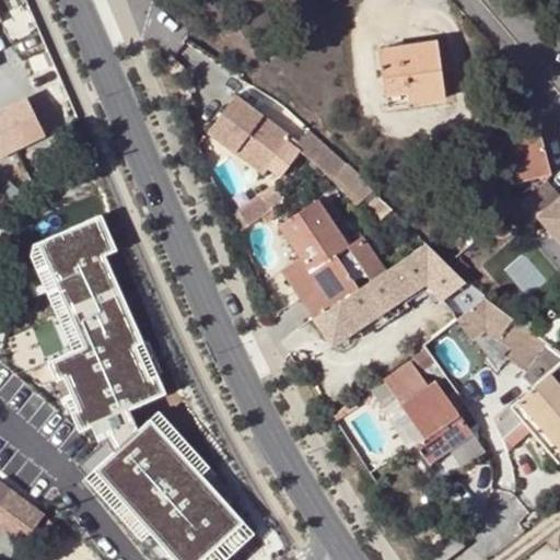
[(439,42),(382,48),(388,95),(389,106),(408,104),(447,98),(439,42)]
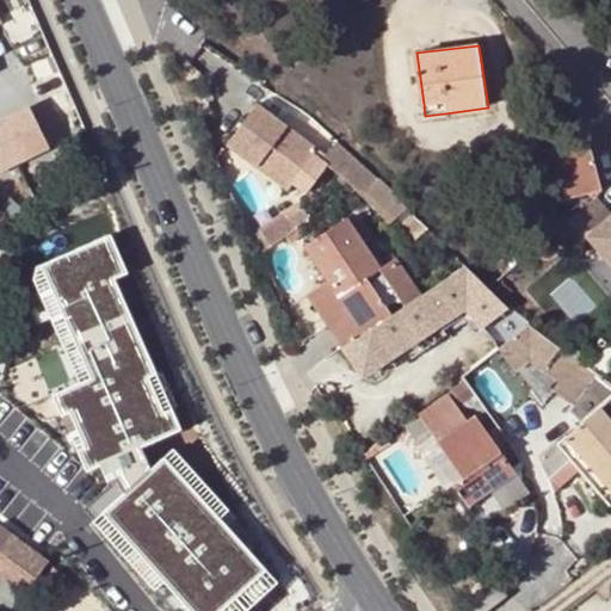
[(298,179),(323,148),(264,103),(234,142),(263,164),(267,158),(298,179)]
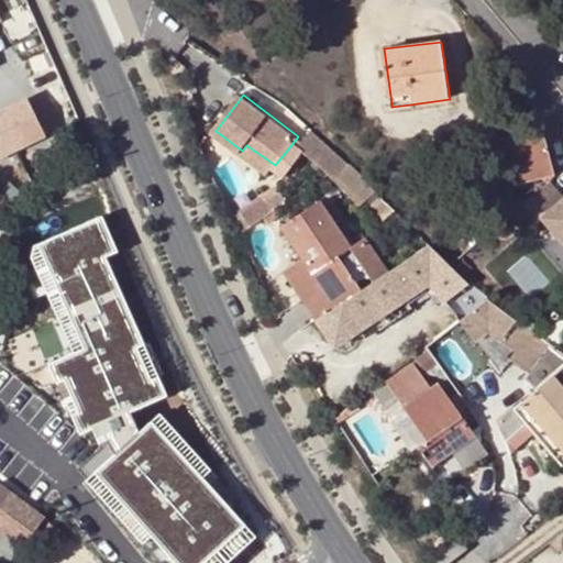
[(28,99),(0,111),(0,157),(45,138),(28,99)]
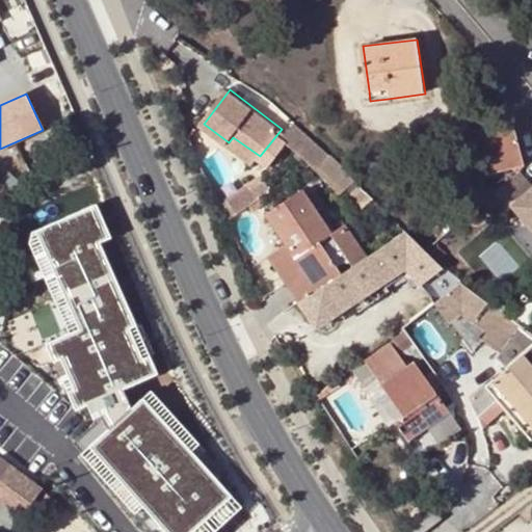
[(513,114),(509,114),(480,121),(494,174),(525,165),(513,114)]
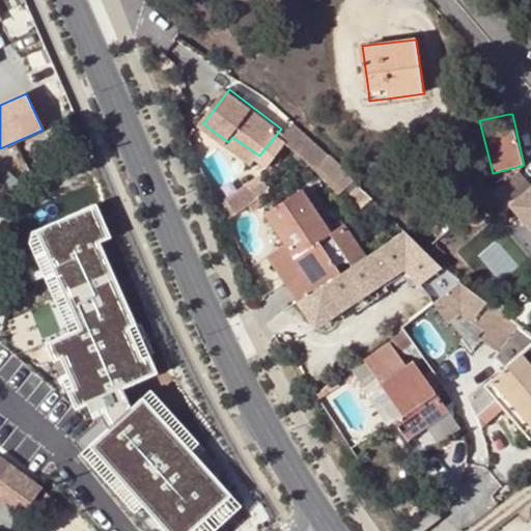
[(283,136),(309,161),(320,149),(325,145),(297,120),(283,136)]
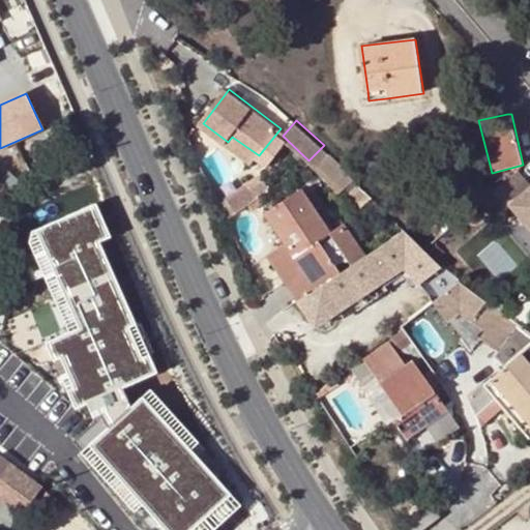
[(254,163),(259,155),(232,137),(228,142),(254,163)]
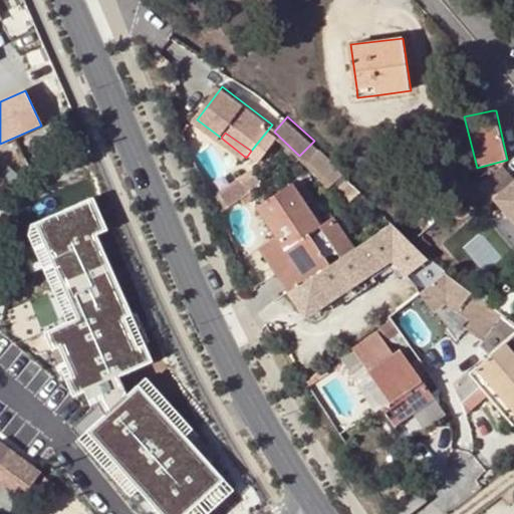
[(310,145),(320,153),(322,151),(314,141),(310,145)]
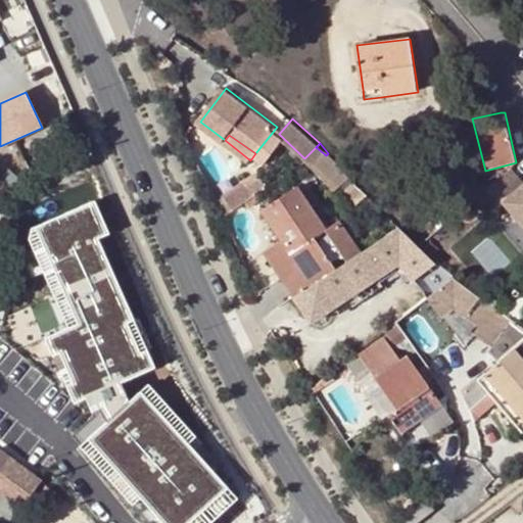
[(314,169),(326,155),(316,147),(304,158),(310,163),(314,169)]
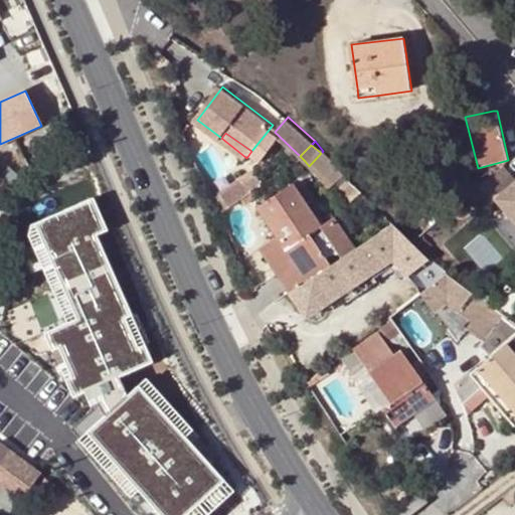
[(336,184),(354,203),(364,192),(323,151),(321,153),(309,166),(331,189),(336,184)]
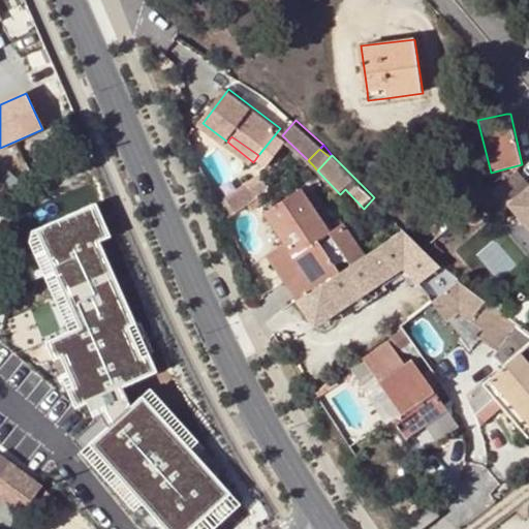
[(528,188),(528,189),(515,173),(489,194),(504,211),(507,209),(528,231),(528,188)]
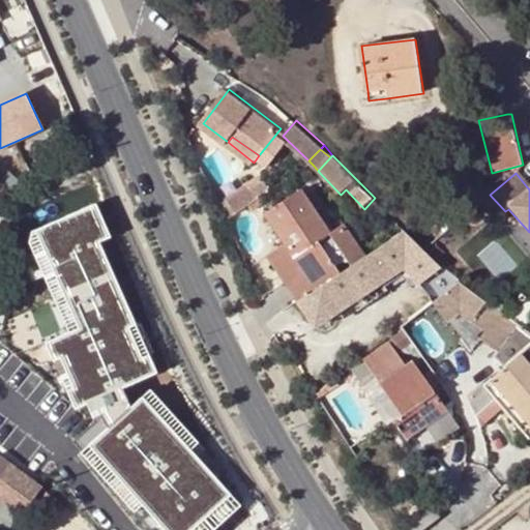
[(232,197),(243,210),(265,197),(251,181),(232,197)]
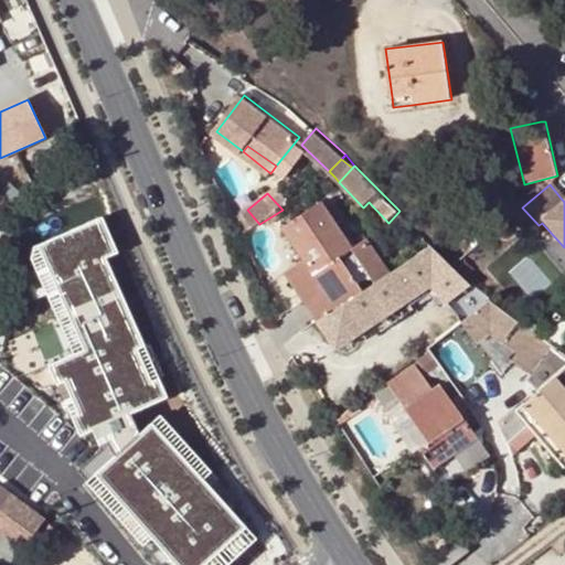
[(285,275),(317,321),(376,283),(323,203),(284,230),(305,262),(285,275)]
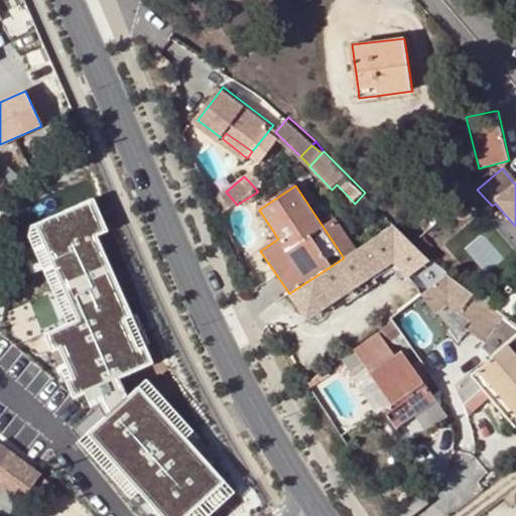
[(236,206),(237,205),(226,191),(219,197),(228,211),(236,206)]
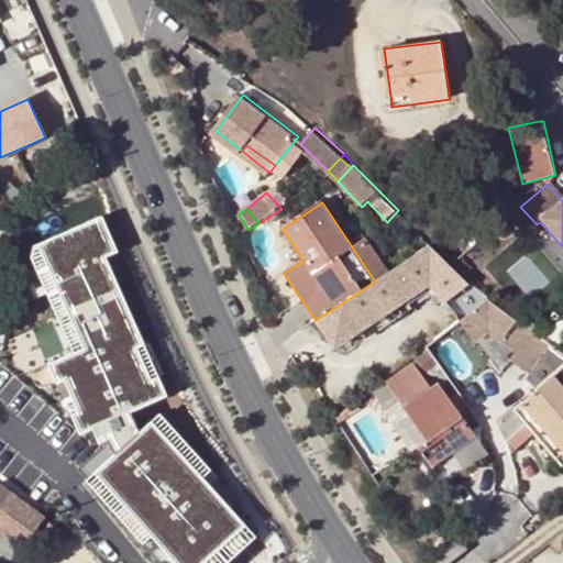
[(274,214),(278,220),(285,214),(282,209),(274,214)]
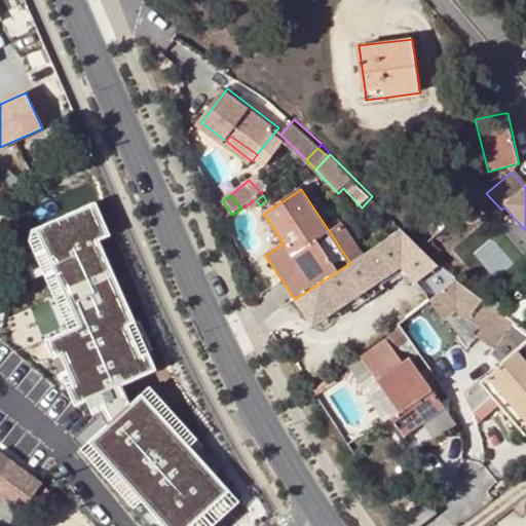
[(251,211),(260,205),(256,200),(247,205),(251,211)]
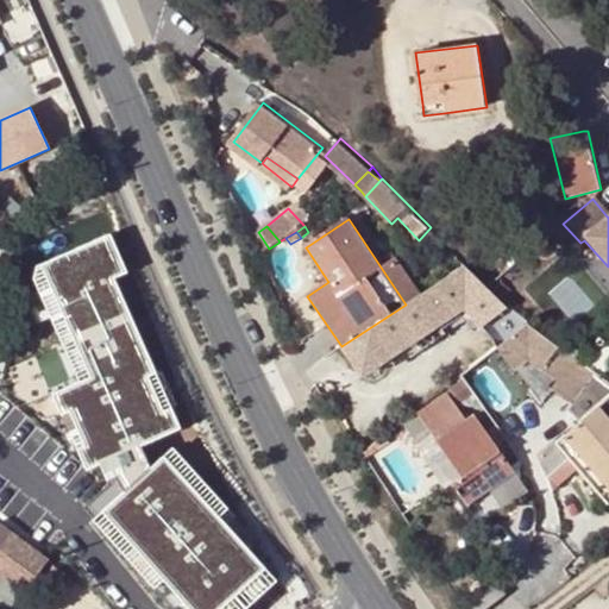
[(168,584),(190,608),(252,608),(281,582),(165,459),(154,471),(143,450),(182,432),(173,410),(164,414),(149,381),(157,377),(113,282),(126,276),(108,238),(39,270),(90,382),(80,387),(52,399),(63,420),(70,416),(95,472),(101,470),(111,489),(104,496),(114,508),(105,516),(168,584)]
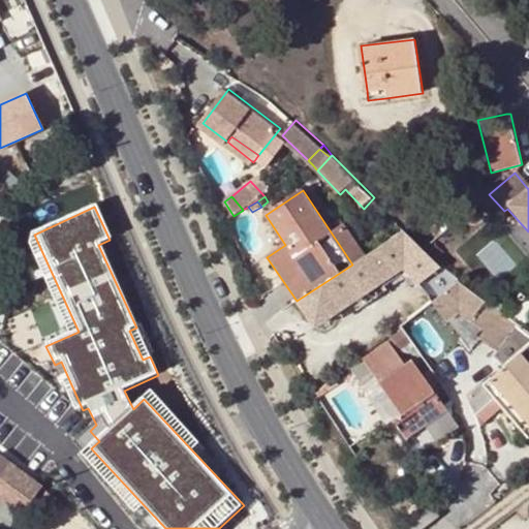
[(332,234),(352,265),(365,256),(344,225),(332,234)]
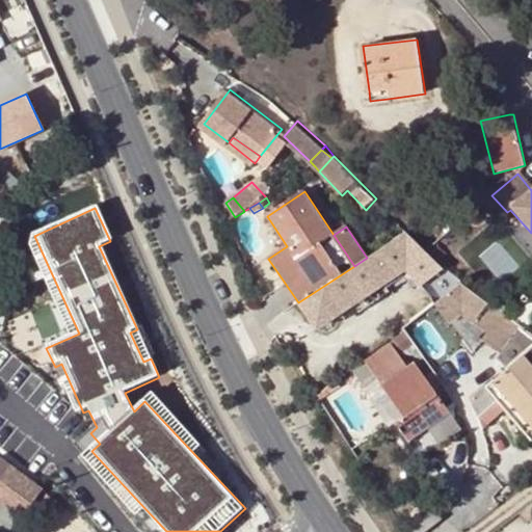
[(314,329),(338,314),(404,269),(420,287),(434,302),(459,284),(402,235),(298,302),(314,329)]
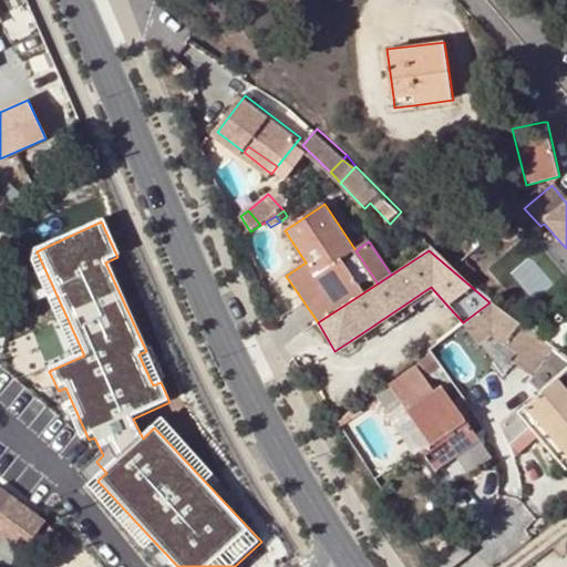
[(26,256),(74,360),(84,356),(37,251),(26,256)]
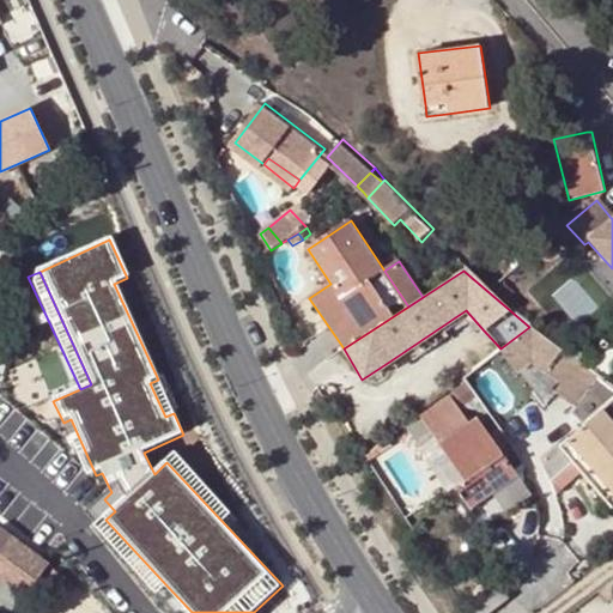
[(443,334),(463,321),(477,337),(484,331),(466,310),(389,362),(396,371),(447,339),(443,334)]
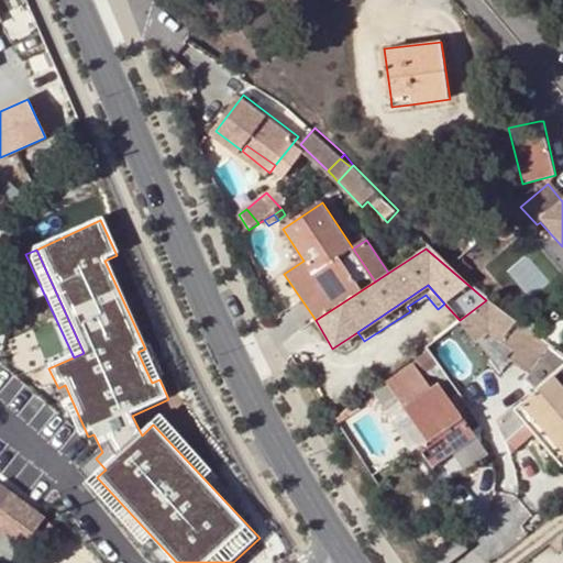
[(487,299),(460,320),(475,341),(488,332),(515,352),(509,361),(530,374),(537,364),(550,348),(487,299)]
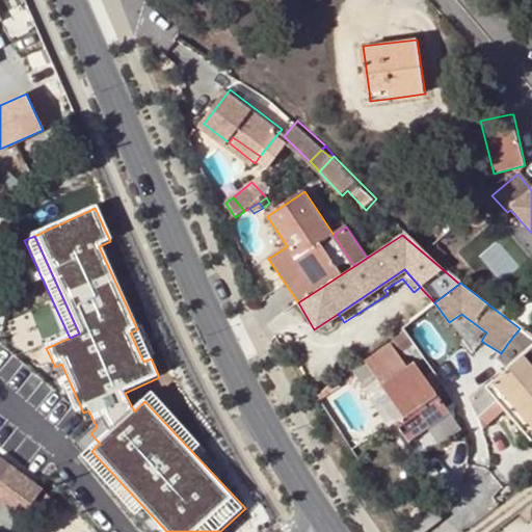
[(507,344),(517,352),(531,341),(531,338),(520,328),(507,344)]
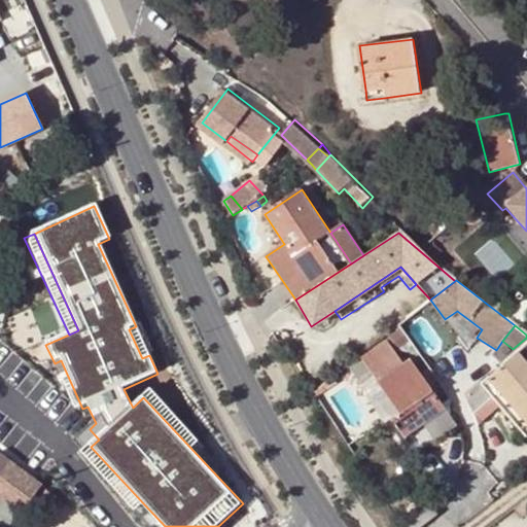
[(526,346),(526,338),(513,349),(519,353),(526,346)]
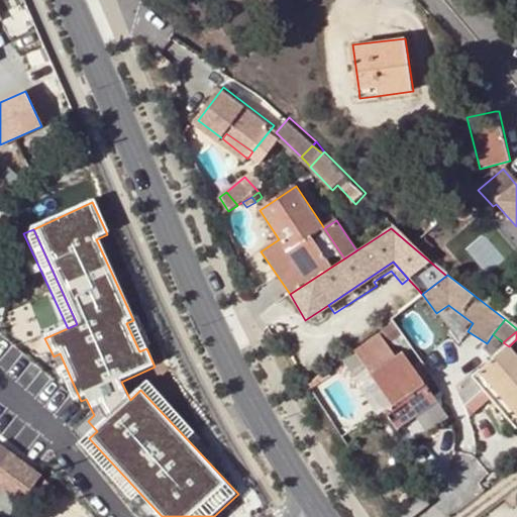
[(392,426),(431,397),(401,354),(395,357),(380,335),(354,353),(391,406),(383,412),(392,426)]
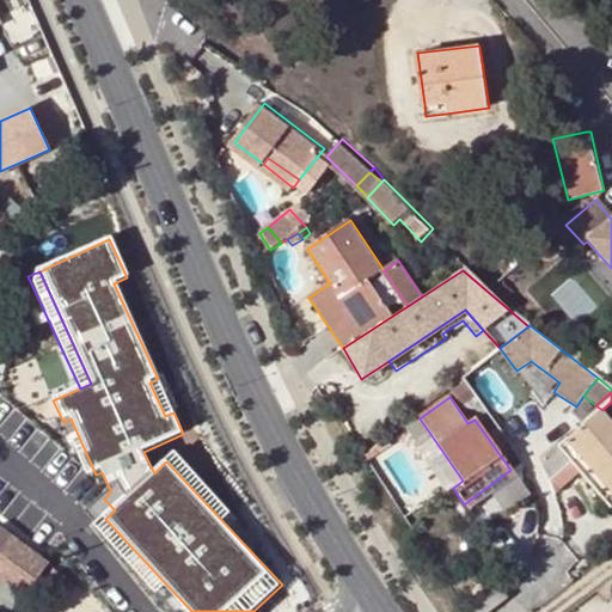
[(558,448),(594,490),(605,481),(611,490),(611,402),(603,410),(558,448)]
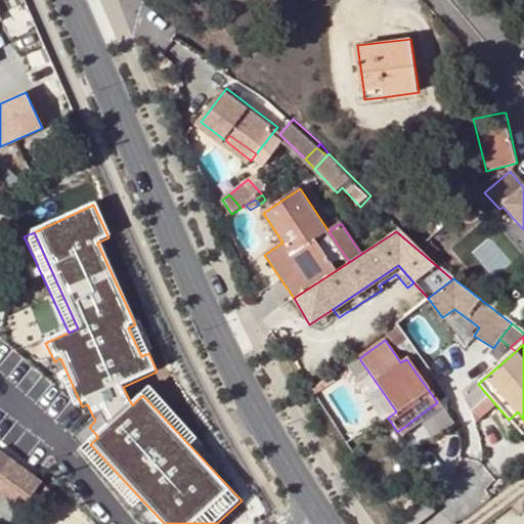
[(76,409),(82,406),(60,358),(54,361),(76,409)]
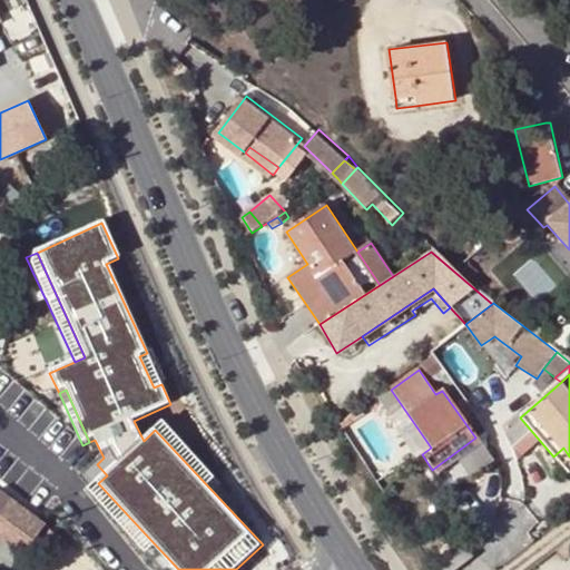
[(436,475),(480,444),(475,438),(432,470),(436,475)]
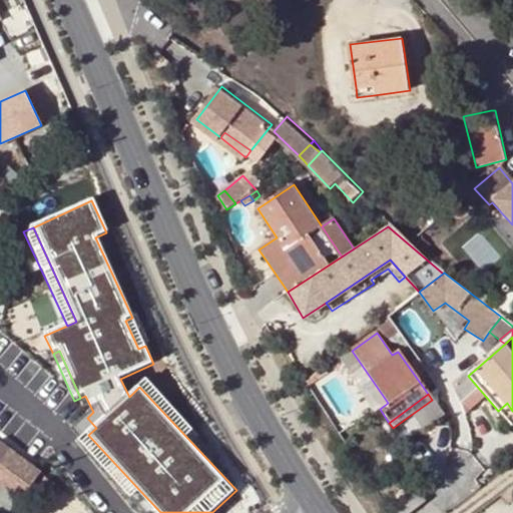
[(511,427),(512,425),(512,411),(507,403),(498,411),(511,427)]
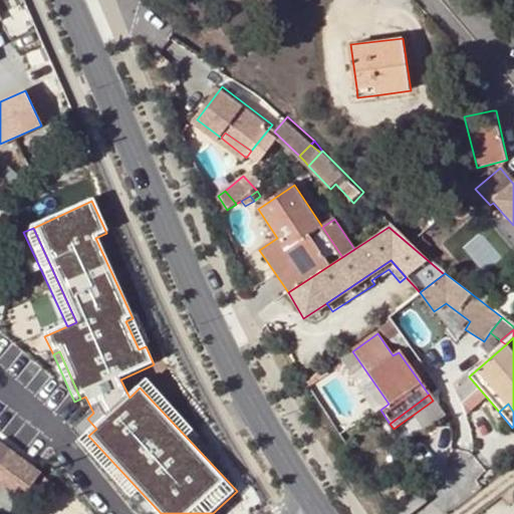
[(80,443),(134,500),(142,493),(88,436),(80,443)]
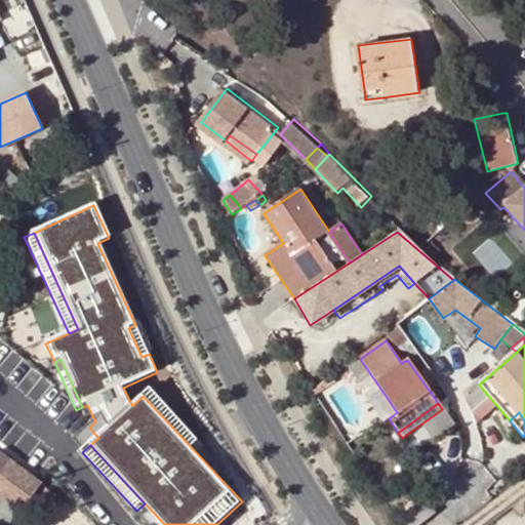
[(42,486),(39,484),(0,453),(0,479),(30,502),(42,486)]
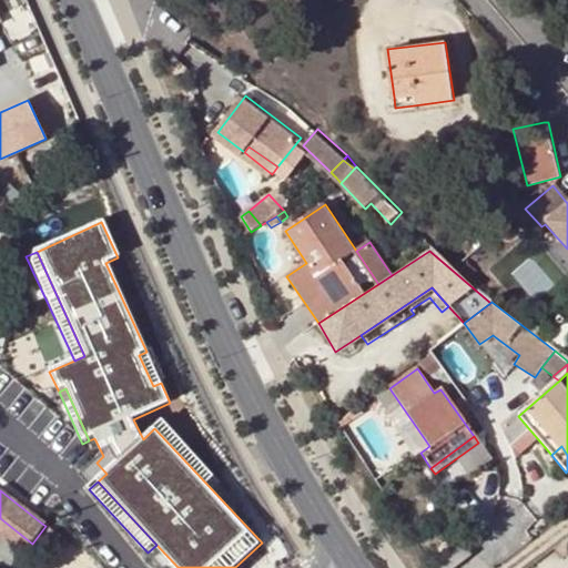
[(567,555),(567,538),(558,546),(566,557),(567,555)]
